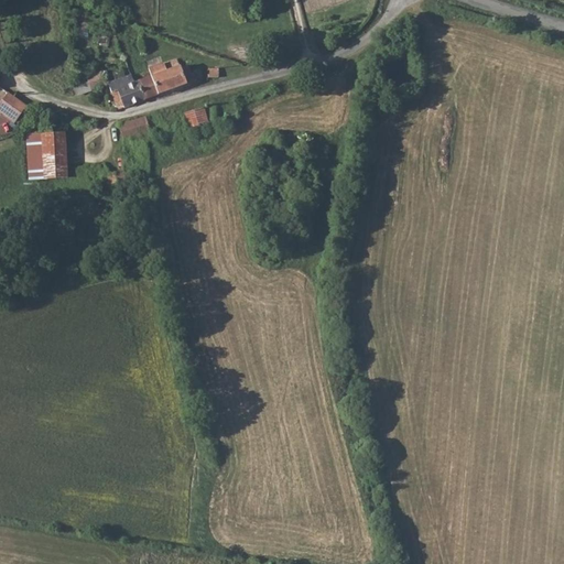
[(151,75),(156,93),(188,82),(186,74),(187,71),(185,64),(176,67),(175,62),(174,58),(165,61),(149,66),(151,75)]
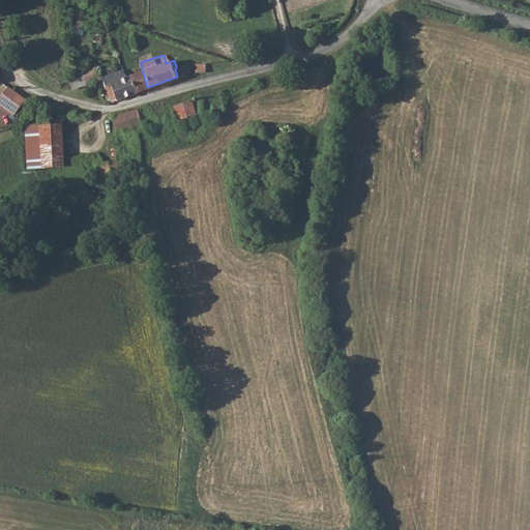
[(175,69),(177,77),(185,74),(185,64),(184,64),(176,66),(175,69)]
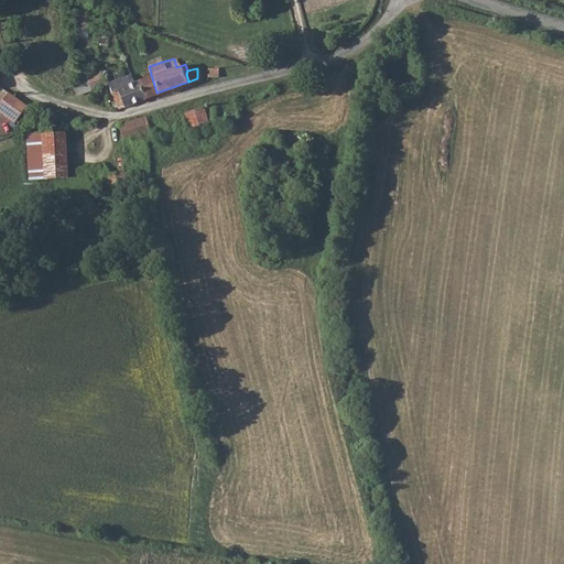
[(197,68),(197,78),(209,78),(208,68),(197,68)]
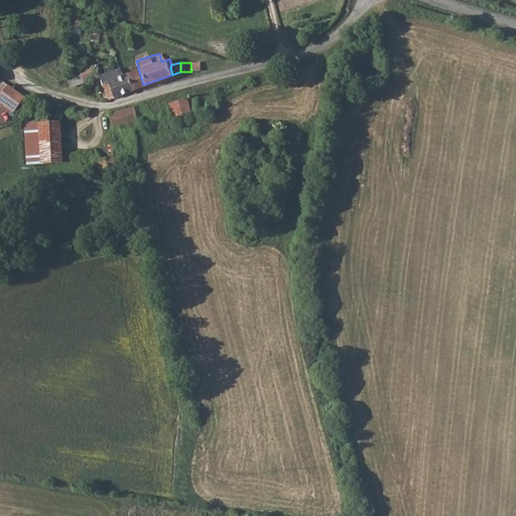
[(190,62),(191,72),(199,72),(201,69),(202,68),(202,62),(190,62)]
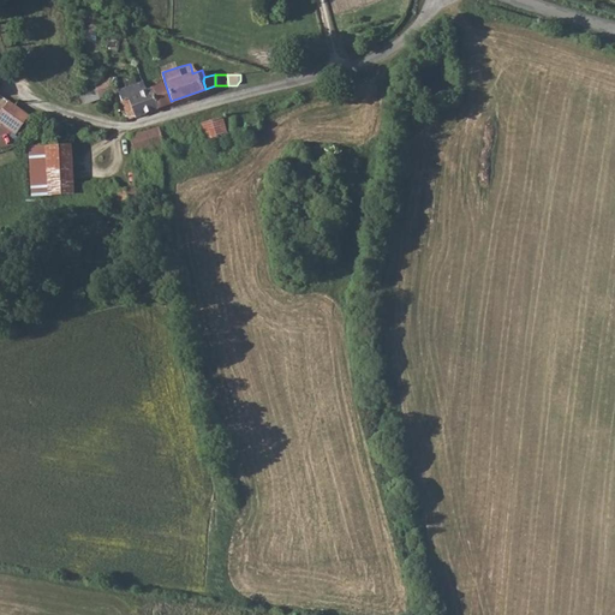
[(96,83),(99,97),(102,105),(112,101),(108,94),(114,93),(109,76),(95,82),(96,83)]
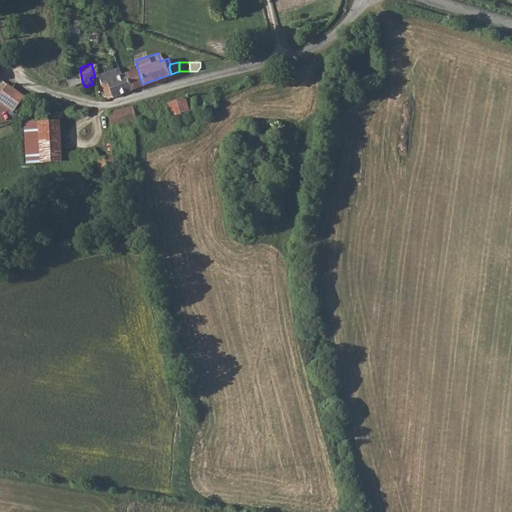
[(118,68),(100,75),(107,99),(131,90),(126,72),(120,74),(118,68)]
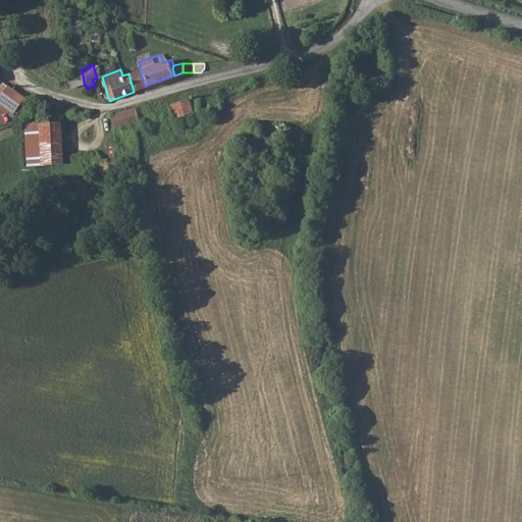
[(128,73),(134,92),(145,88),(145,86),(140,69),(128,73)]
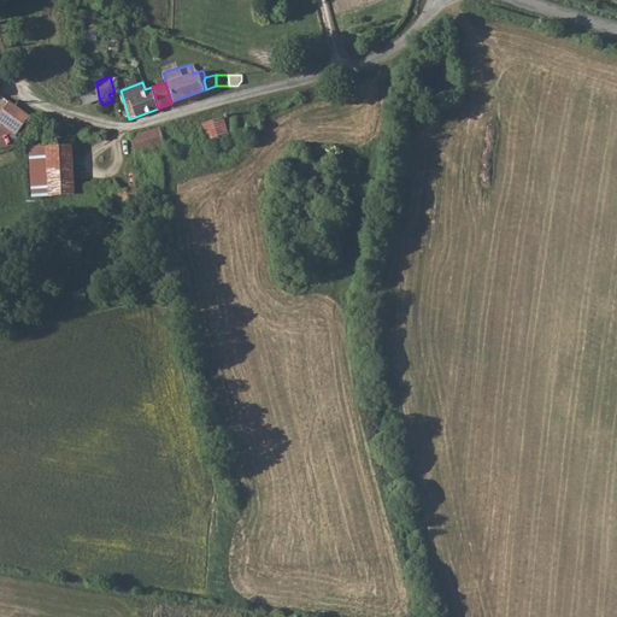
[(80,90),(83,104),(99,98),(97,83),(80,90)]
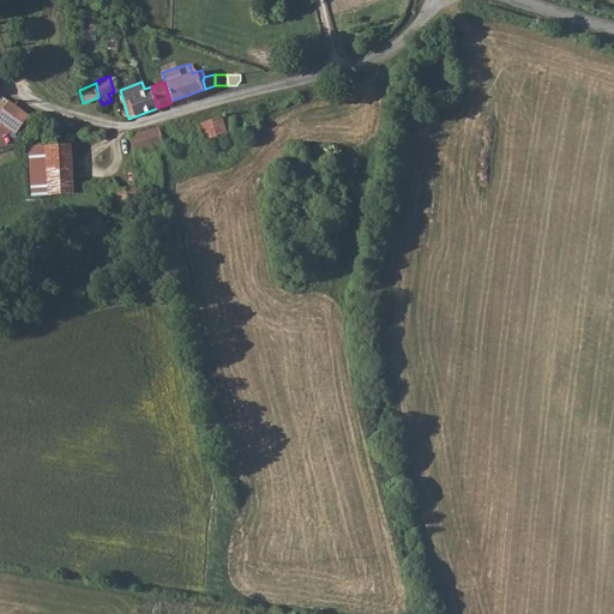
[(0,112),(0,121),(17,133),(31,114),(10,98),(0,112)]
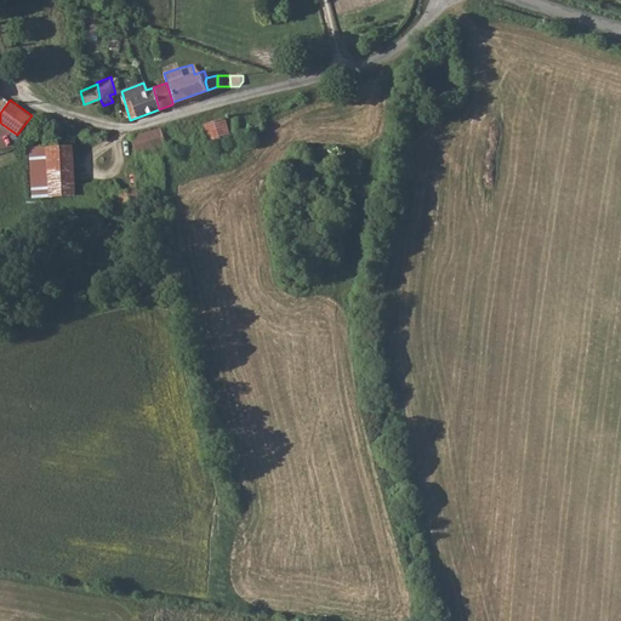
[(227,119),(206,126),(210,140),(232,135),(227,119)]
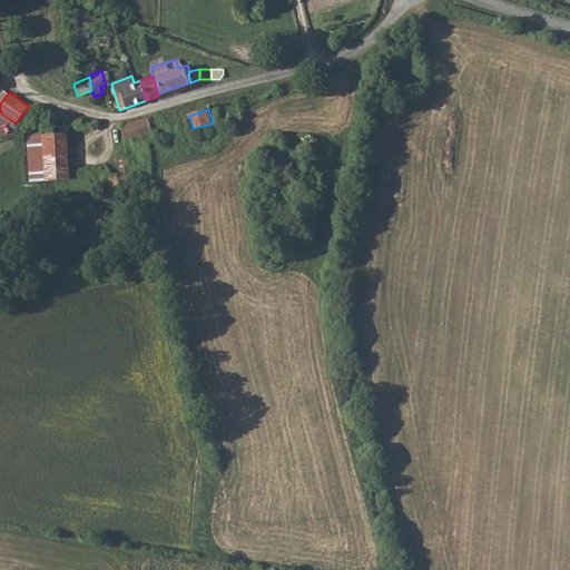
[(151,129),(148,116),(120,125),(124,140),(137,137),(143,136),(144,140),(160,138),(158,128),(151,129)]
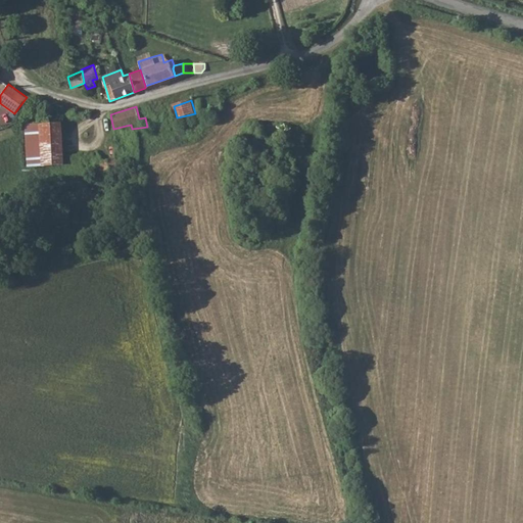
[(22,123),(26,162),(61,163),(59,121),(22,123)]
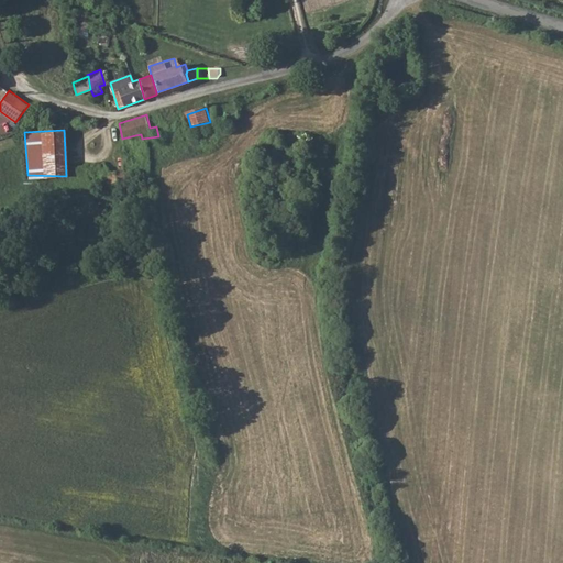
[(108,186),(128,180),(124,170),(105,176),(108,186)]
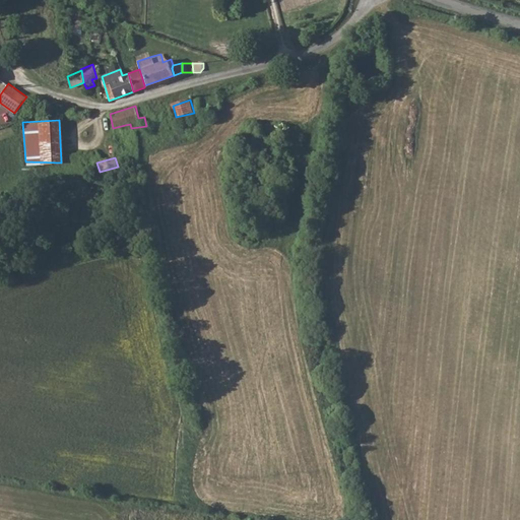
All buildings are outlined.
